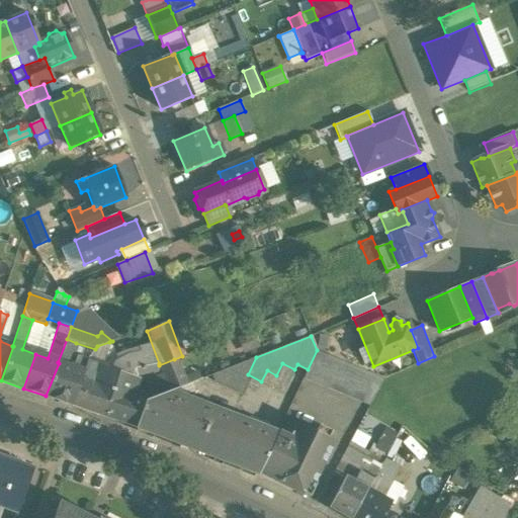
[(67,339),(58,362),(59,363),(46,396),(72,405),(84,370),(68,365),(76,343),(67,339)]
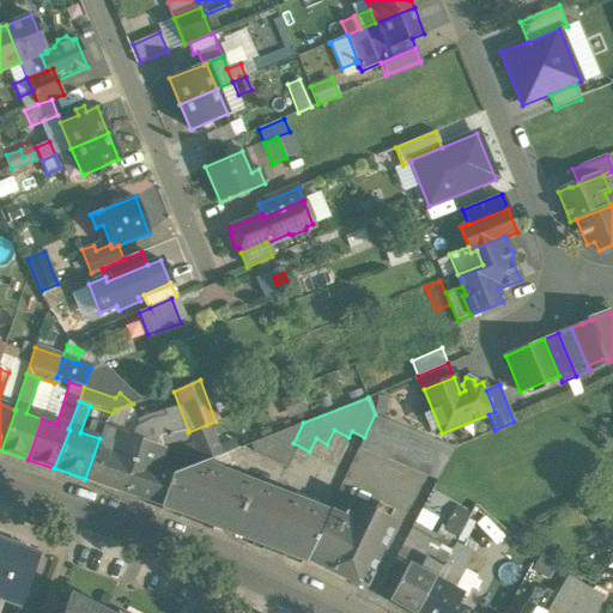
[(133,438),(103,429),(99,438),(85,479),(121,492),(139,441),(155,445),(158,436),(188,430),(177,404),(164,408),(165,413),(141,423),(135,429),(133,438)]
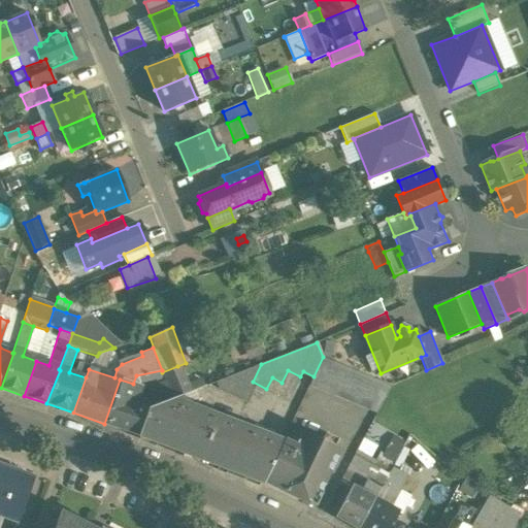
[(111,349),(99,353),(97,356),(90,364),(89,368),(89,369),(114,377),(117,369),(122,364),(111,349)]
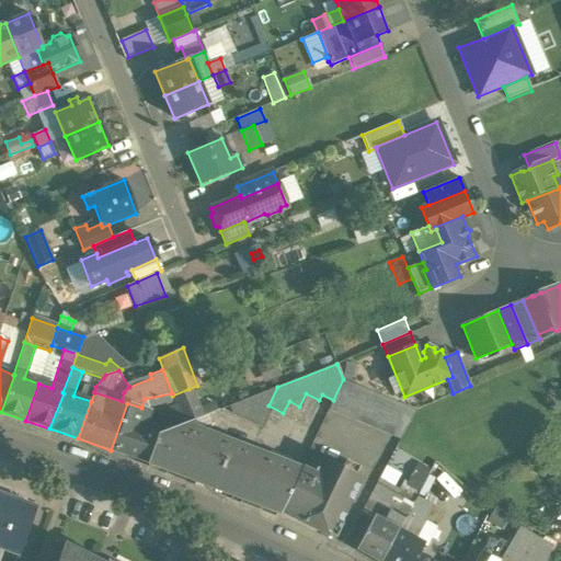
[(189,389),(172,396),(176,405),(185,424),(191,422),(201,419),(189,389)]
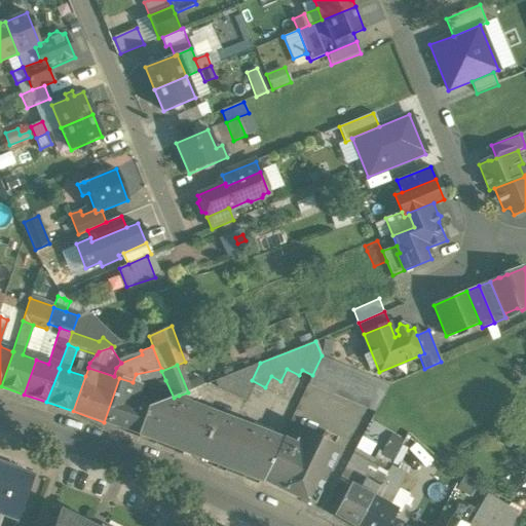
[(161,369),(136,374),(133,382),(140,384),(139,385),(165,380),(161,371),(161,369)]
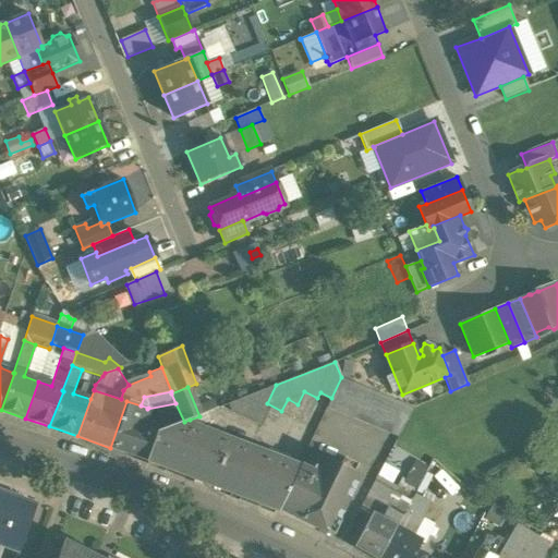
[(126,401),(110,448),(147,461),(156,434),(141,428),(147,409),(148,408),(141,405),(126,401)]
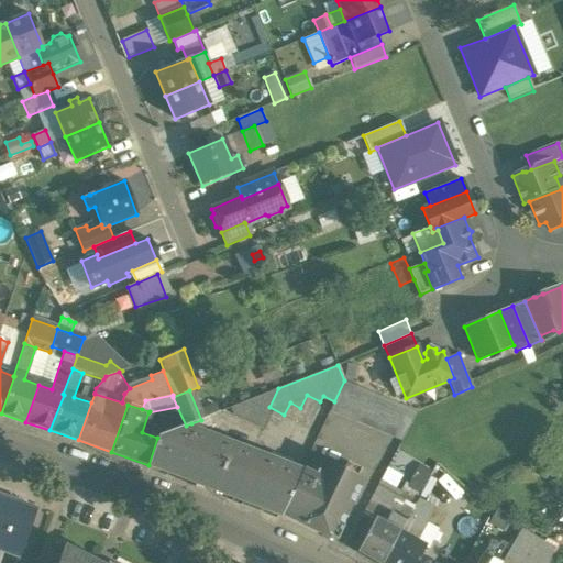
[(301,471),(194,430),(191,423),(186,426),(157,438),(148,465),(279,517),(280,515),(301,471)]
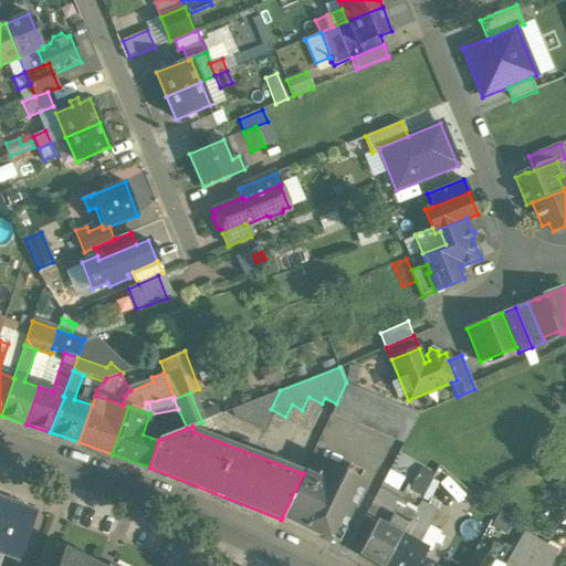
[(303,473),(282,517),(334,542),(364,482),(323,462),(316,478),(303,472),(303,473)]
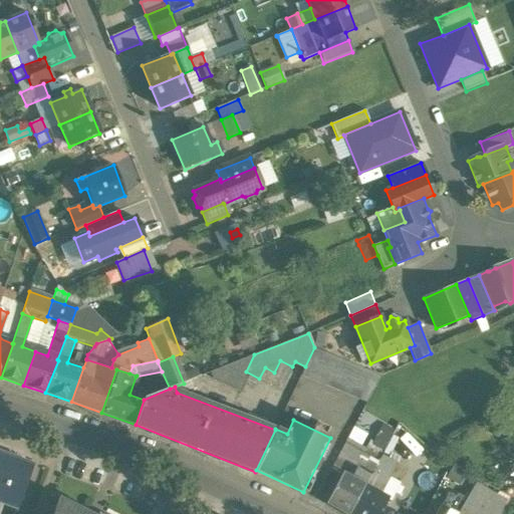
[(381,431),(374,452),(392,457),(398,436),(381,431)]
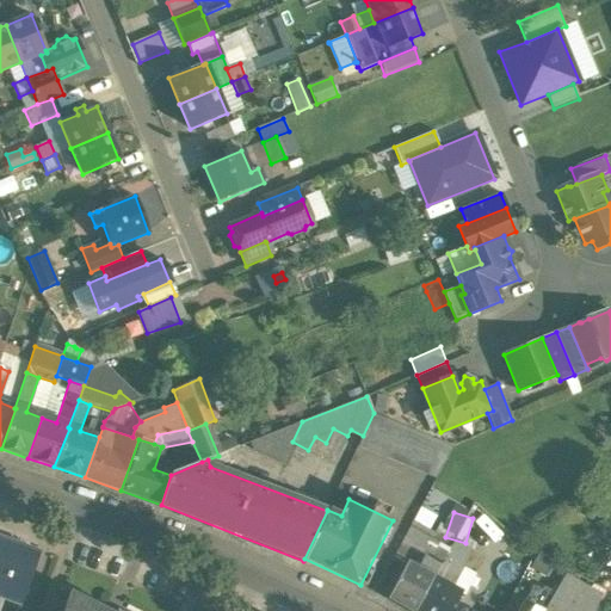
[(412,524),(394,559),(407,565),(419,572),(426,557),(433,547),(429,544),(432,536),(425,532),(423,536),(418,534),(420,530),(412,524)]
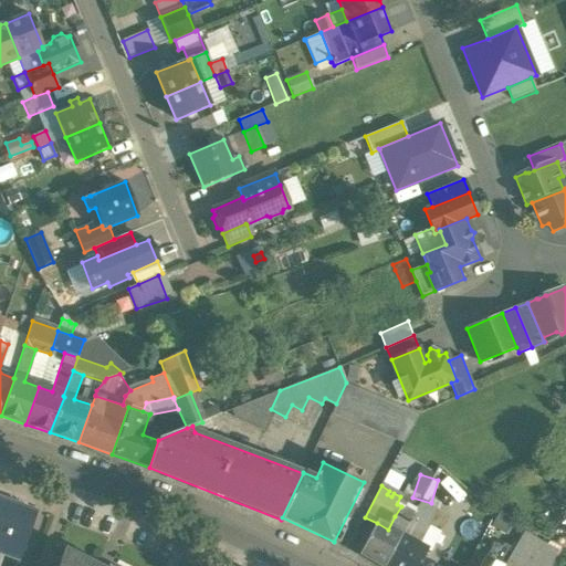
[(35,512),(0,498),(0,558),(1,559),(2,555),(18,561),(35,512)]
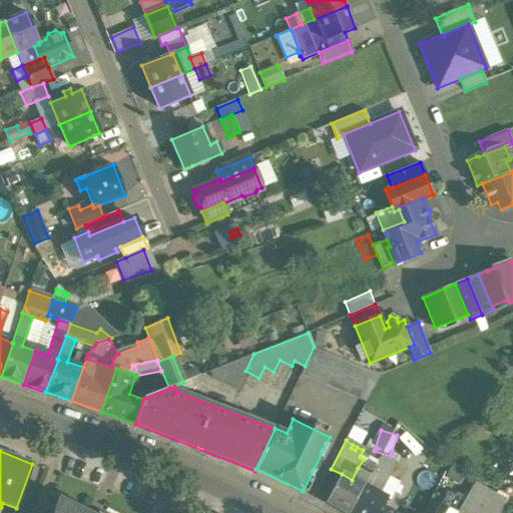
[(375,463),(364,458),(364,459),(358,468),(369,474),(375,463)]
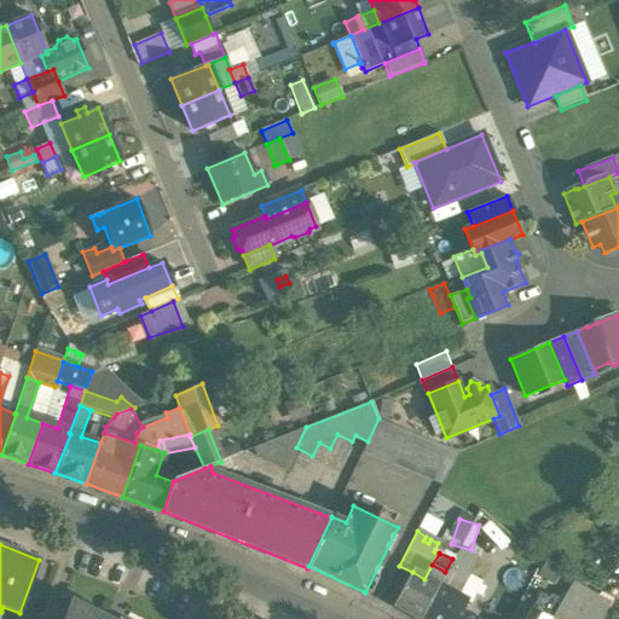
[(478,557),(469,553),(466,560),(474,563),(478,557)]
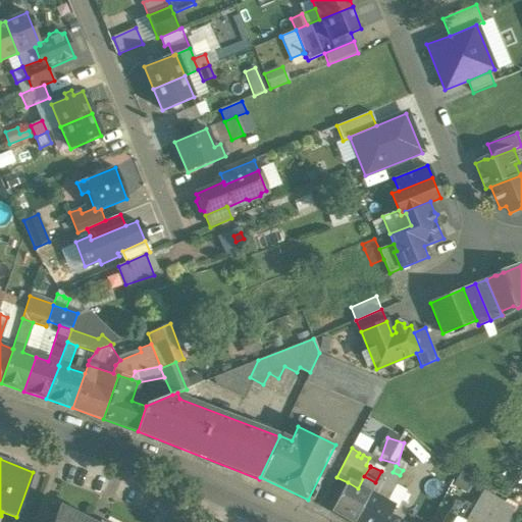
[(393,472),(383,467),(381,471),(375,482),(376,483),(390,491),(400,475),(393,472)]
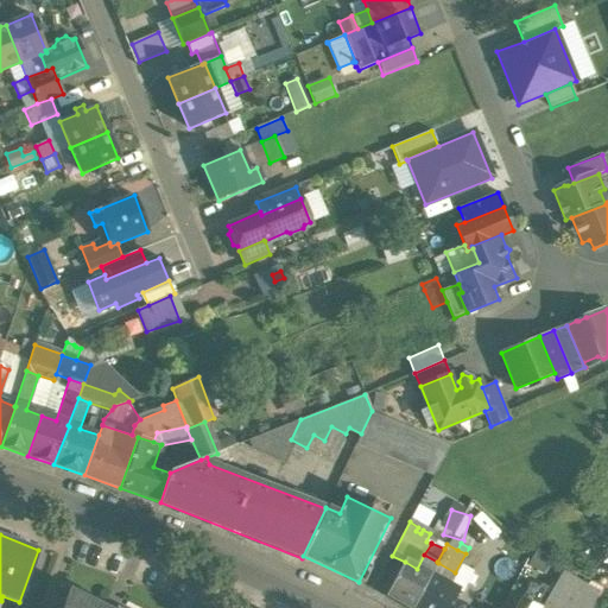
[(530,565),(546,575),(555,558),(538,550),(530,565)]
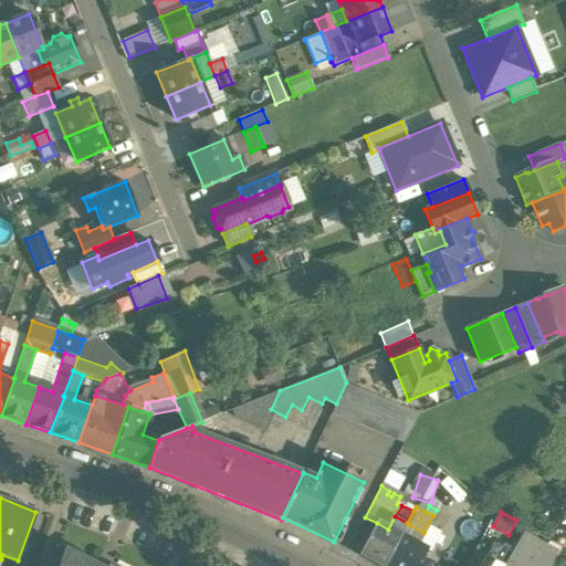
[(407,523),(395,516),(388,530),(401,536),(408,524),(407,523)]
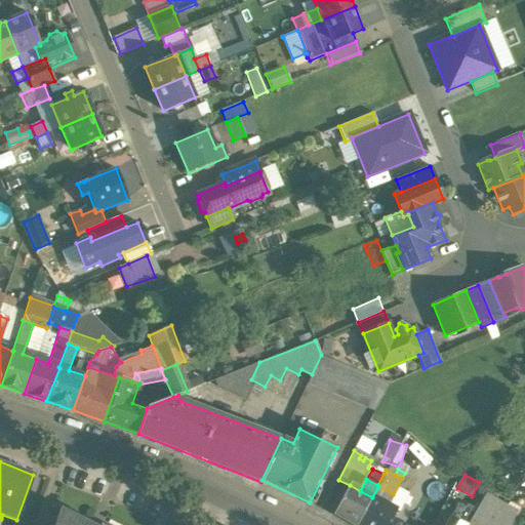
[(350,485),(333,514),(353,524),(357,524),(372,497),(360,491),(350,485)]
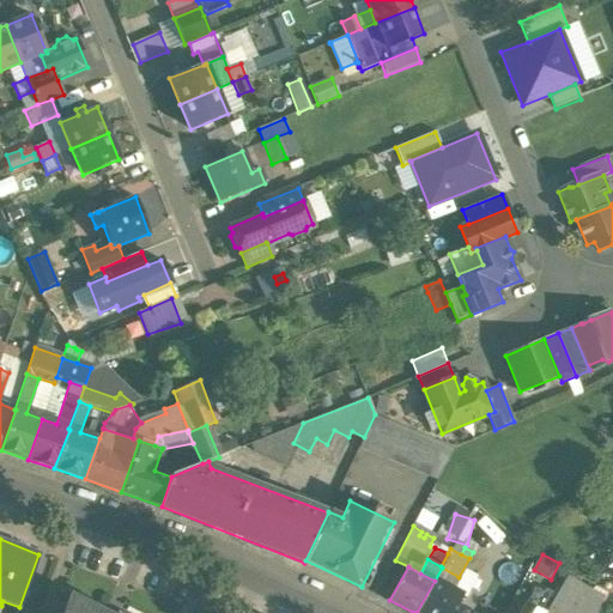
[(459,577),(442,568),(435,581),(448,588),(450,582),(455,584),(459,577)]
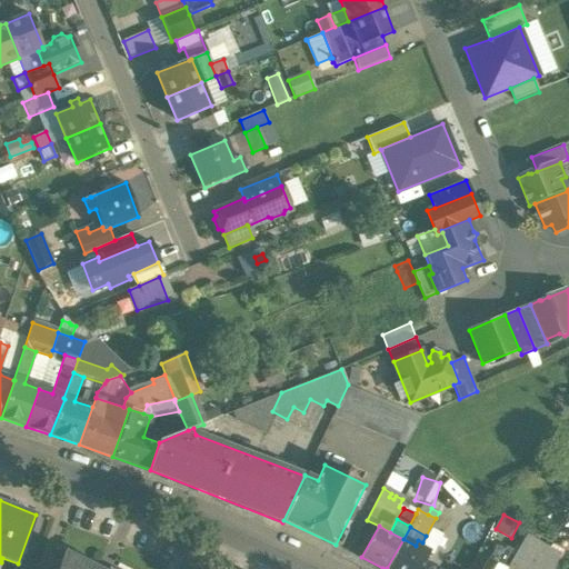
[(546,547),(528,537),(510,568),(509,568),(508,568),(555,568),(558,565),(541,555),(546,547)]
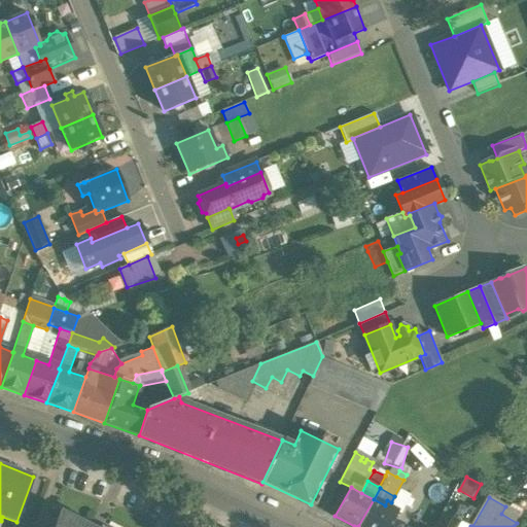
[(385,505),(374,499),(358,526),(387,526),(395,512),(385,505)]
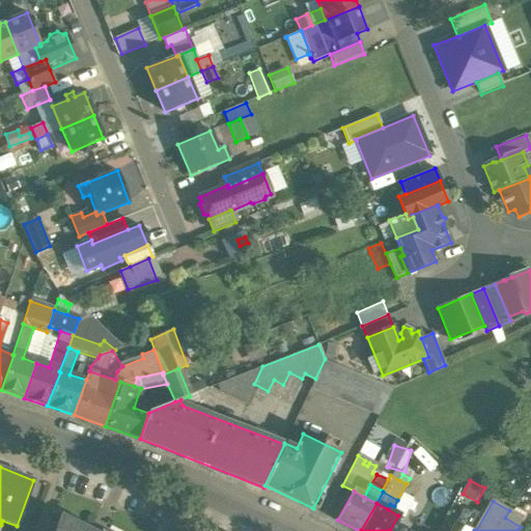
[(477,516),(465,509),(458,522),(471,528),(477,516)]
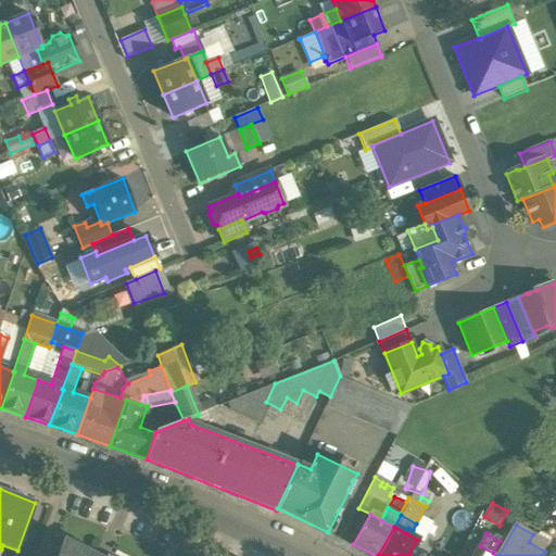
[(95,555),(64,540),(58,555),(95,555)]
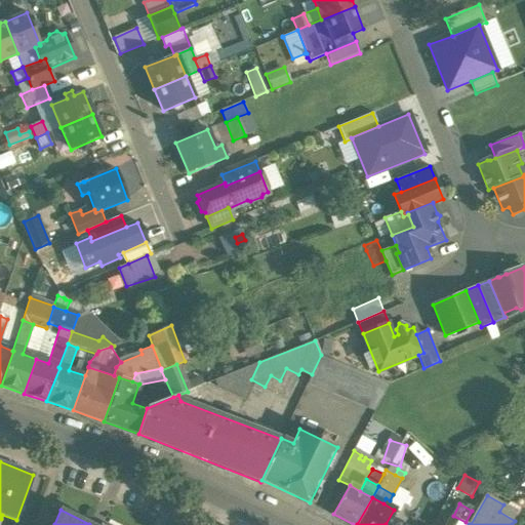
[(447,524),(453,516),(442,510),(433,524),(447,524)]
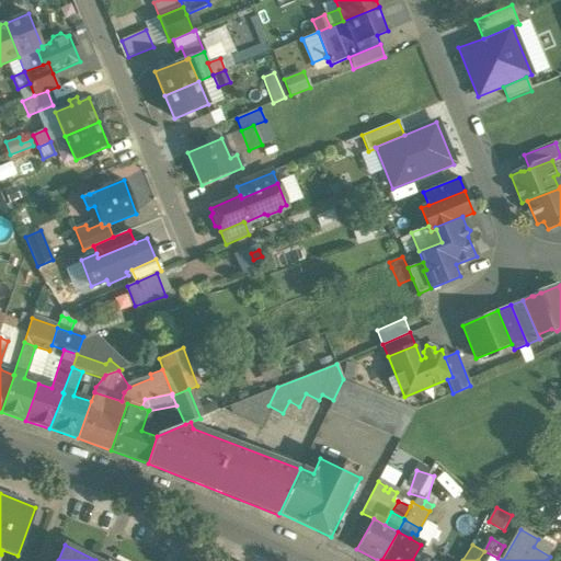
[(478,560),(501,560),(502,560),(497,558),(484,551),(478,560)]
